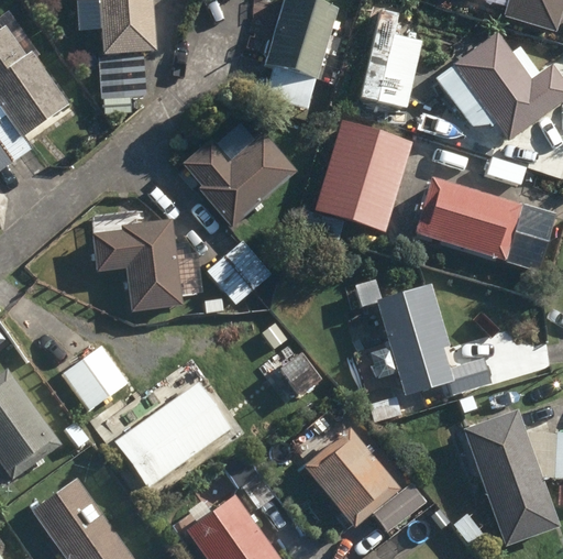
[(100,0),(105,55),(157,51),(153,0),(100,0)]
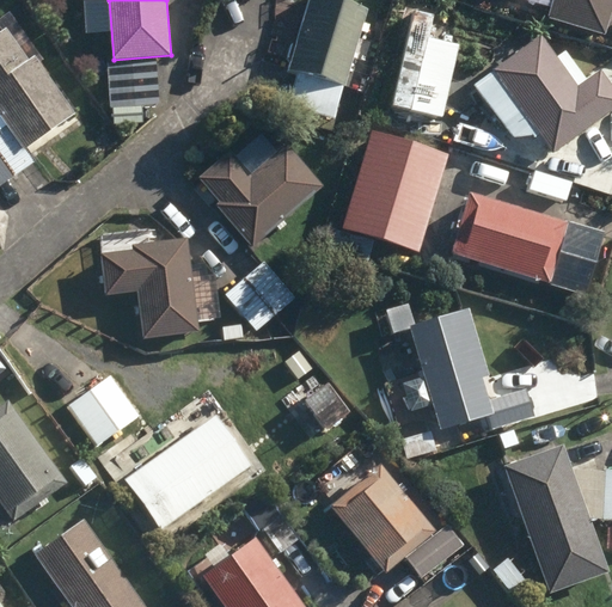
[(310,0),(291,68),(346,85),(368,8),(340,0),(310,0)]
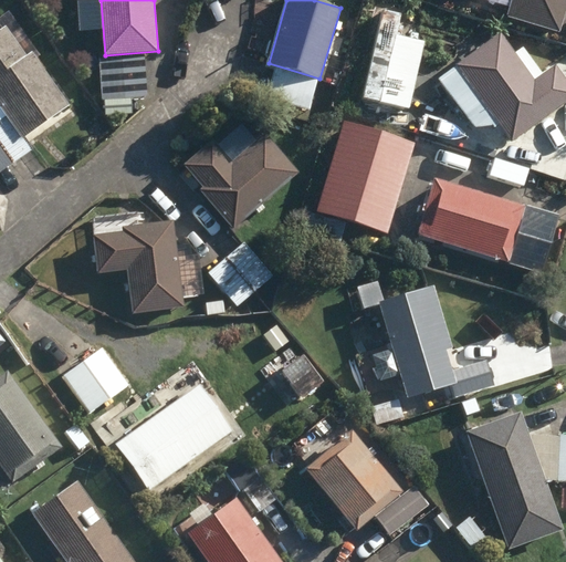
[(370,0),(367,22),(399,30),(407,0),(370,0)]
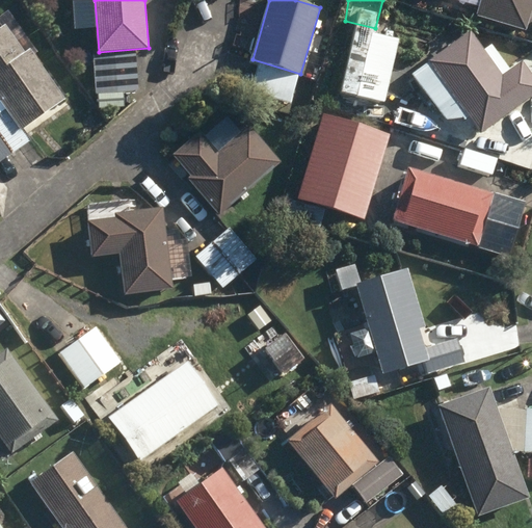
[(481,0),(477,14),(526,29),(531,6),(531,0),(481,0)]
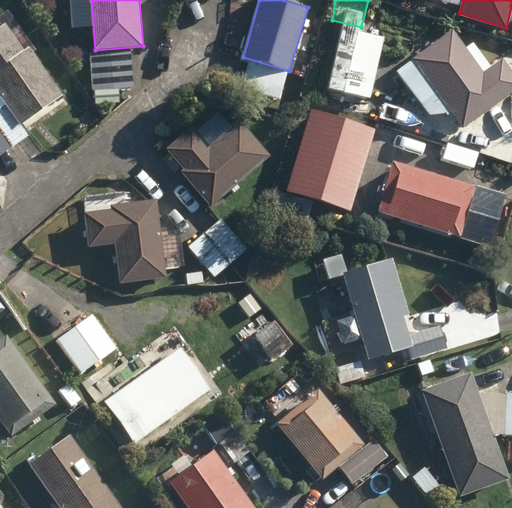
[(0,96),(5,103),(0,106),(0,126),(13,146),(30,134),(23,124),(64,94),(29,46),(25,49),(5,22),(0,26),(0,96)]
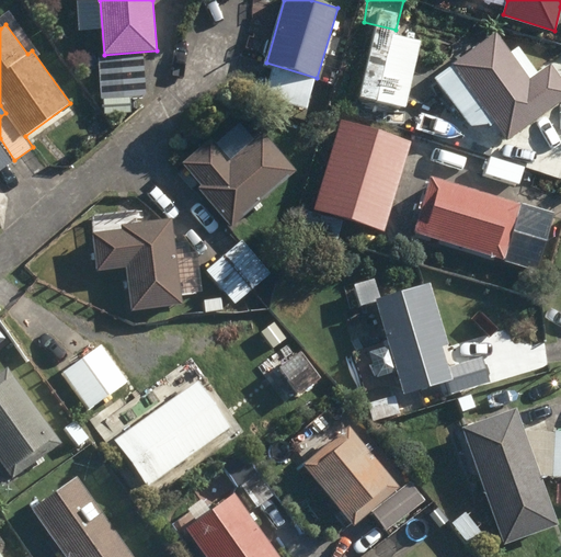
[(454,64),(508,139),(560,100),(560,76),(552,64),(530,79),(497,32),(454,64)]
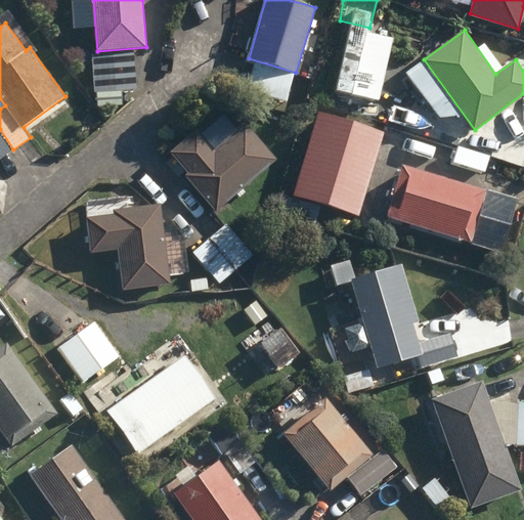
[(301,58),(313,62),(316,51),(304,47),(301,58)]
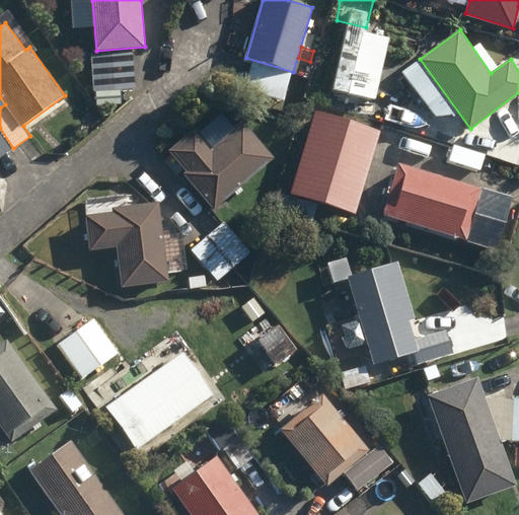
[(290,193),(354,214),(381,131),(316,111),(290,193)]
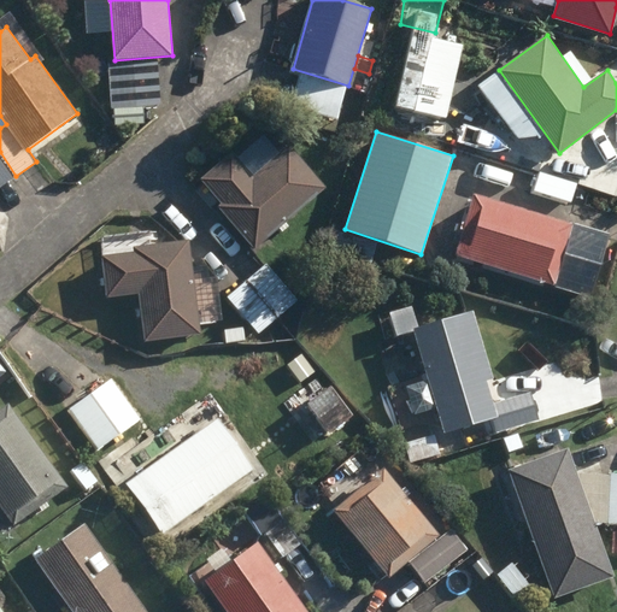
[(218,206),(256,248),(325,188),(289,146),(253,176),(233,153),(200,180),(222,204),(218,206)]
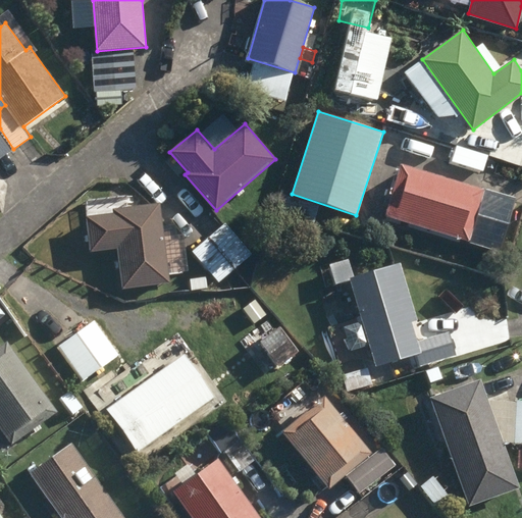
[(0,158),(13,149),(0,128),(0,158)]
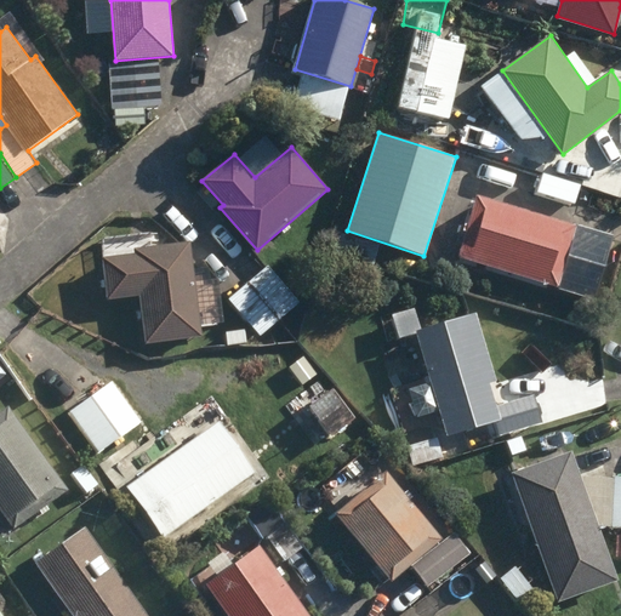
[(460,257),(558,287),(577,224),(479,194),(460,257)]
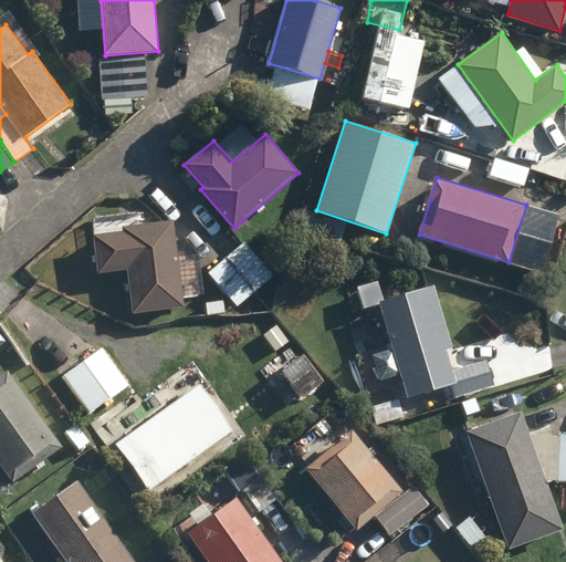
[(127,268),(132,312),(184,305),(173,220),(123,227),(124,231),(94,235),(98,272),(127,268)]
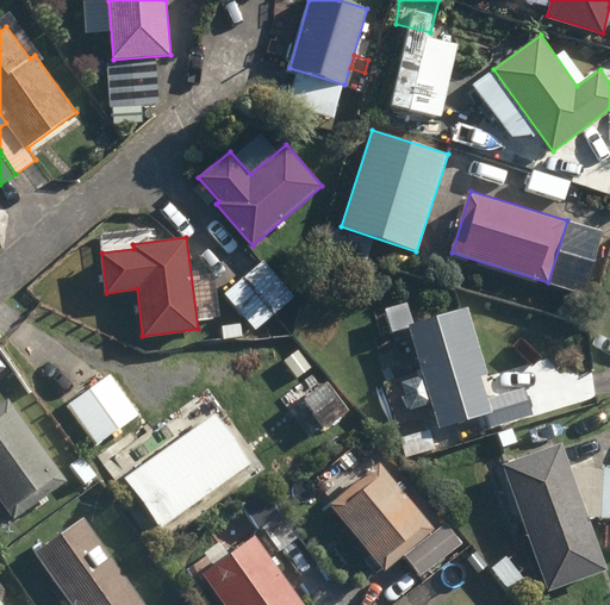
[(244,276),(275,312),(294,295),(262,260),(244,276)]
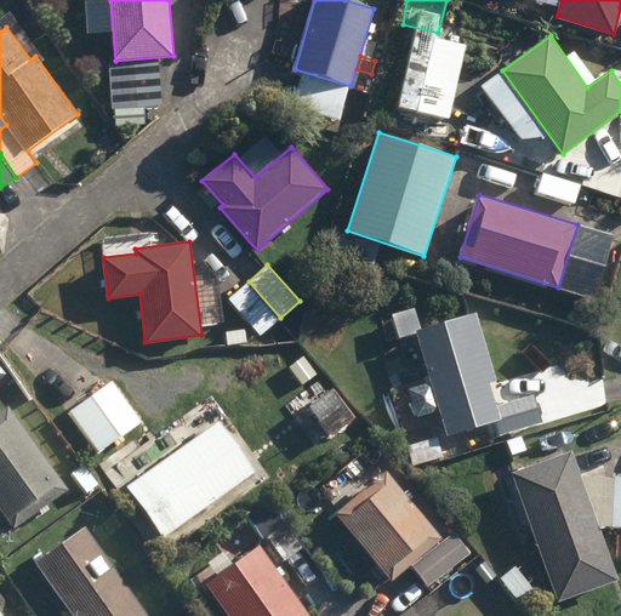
[(261,335),(280,318),(249,281),(229,298),(261,335)]
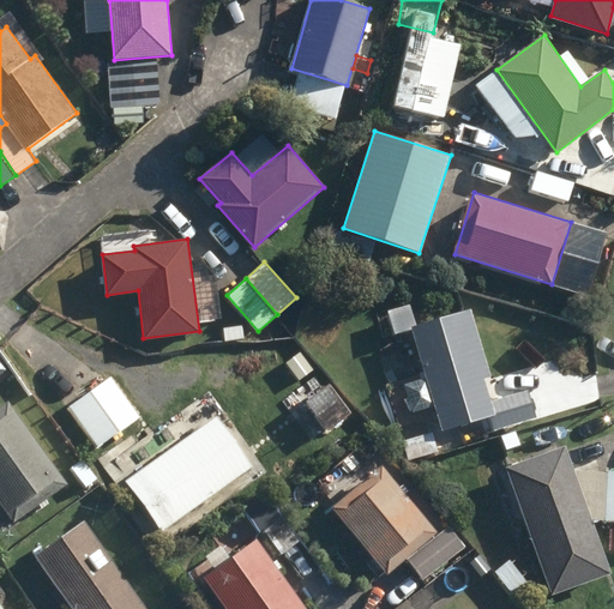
[(413,327),(444,430),(491,416),(494,430),(537,417),(529,390),(492,402),(485,379),(492,378),(471,311),(413,327)]
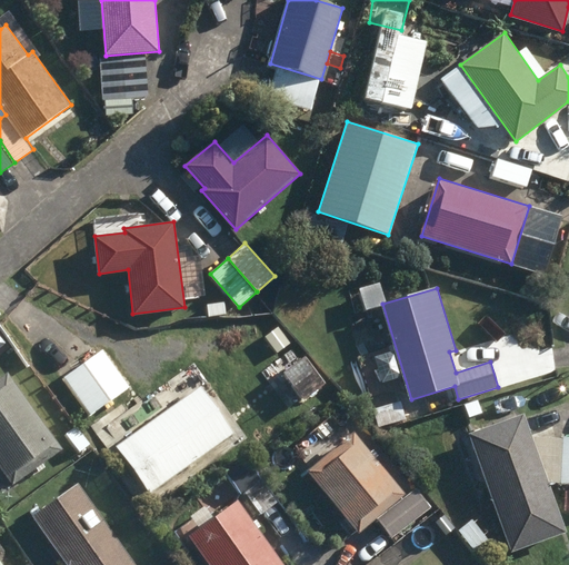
[(232,334),(242,358),(275,347),(265,321),(232,334)]
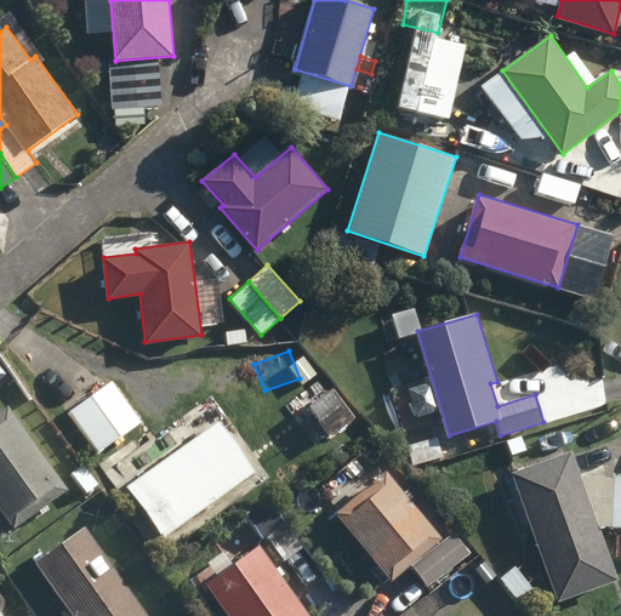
[(70,410),(100,451),(142,421),(114,381),(70,410)]
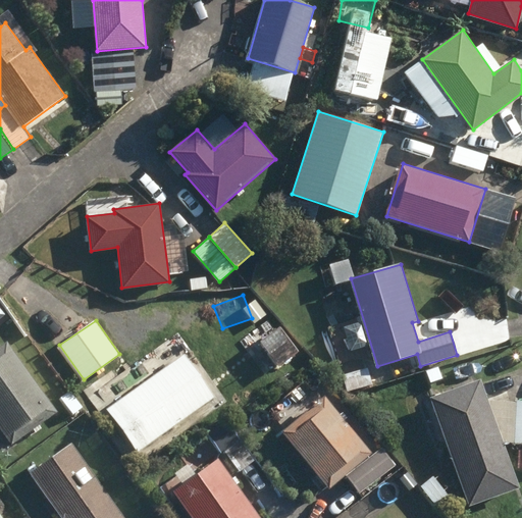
[(0,348),(0,424),(13,443),(57,411),(8,343),(0,348)]
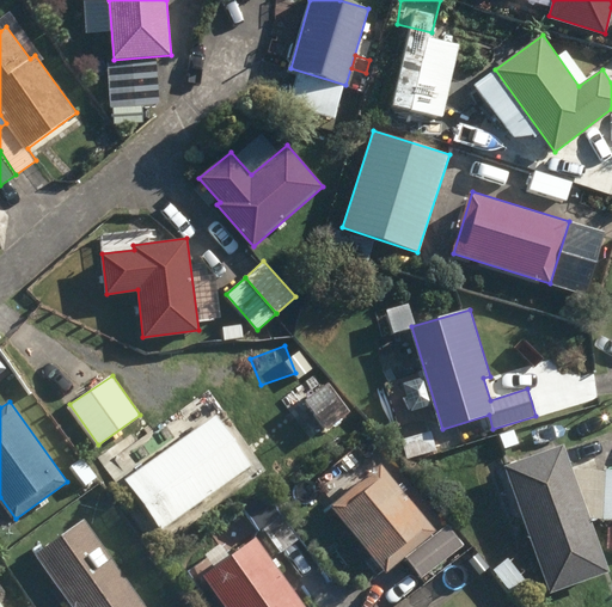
[(126,478),(163,529),(252,465),(216,414),(126,478)]
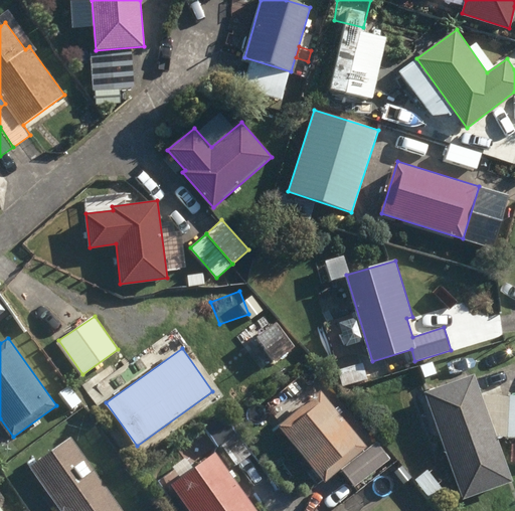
[(340,369),(344,385),(368,378),(363,362),(340,369)]
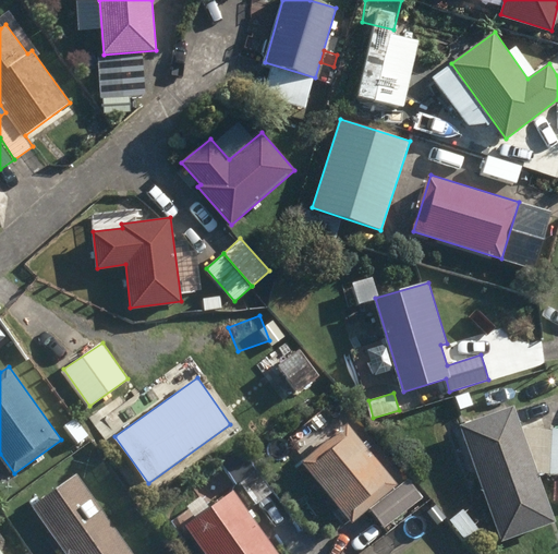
[(461,425),(501,542),(555,524),(543,486),(550,486),(550,498),(557,498),(557,430),(555,430),(526,440),(514,407),(461,425)]
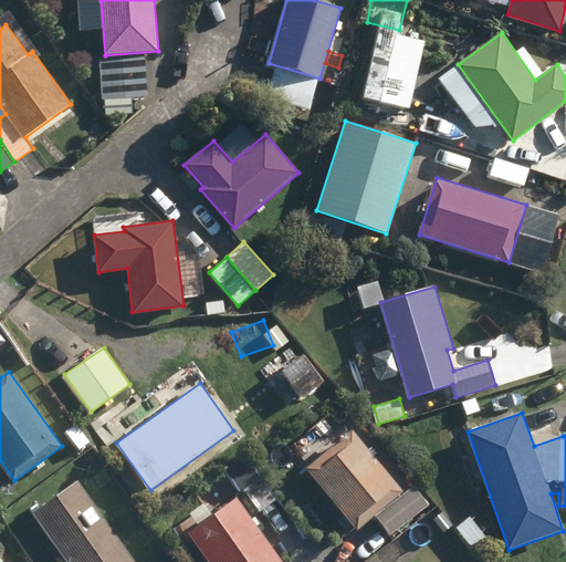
[(307,469),(358,529),(402,491),(353,432),(307,469)]
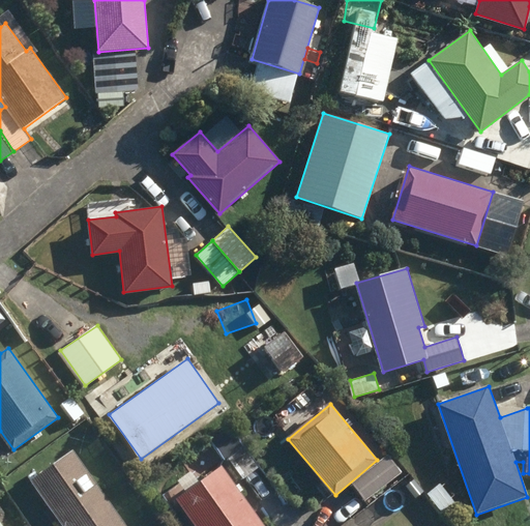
[(200,424),(205,431),(212,426),(207,418),(200,424)]
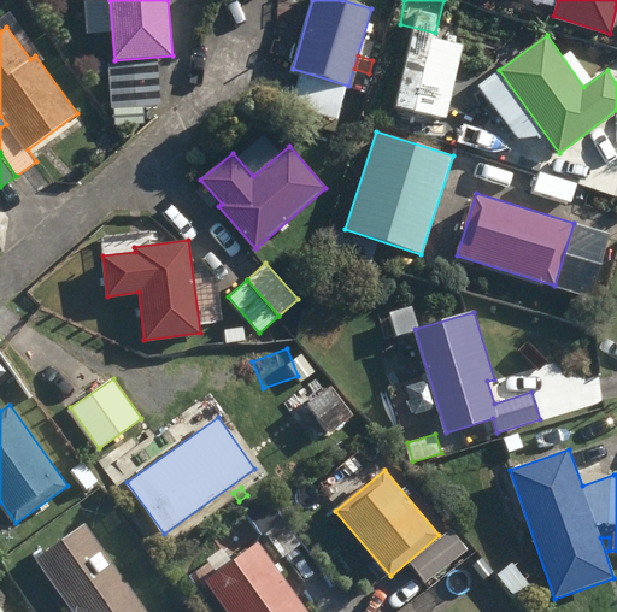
[(250,502),(265,523),(281,512),(266,492),(250,502)]
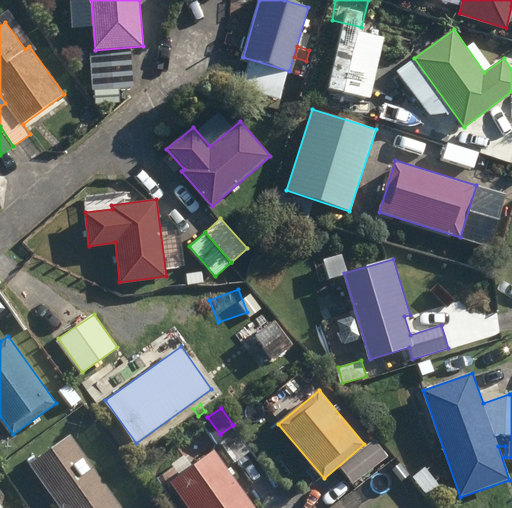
[(224,440),(239,460),(251,450),(236,431),(224,440)]
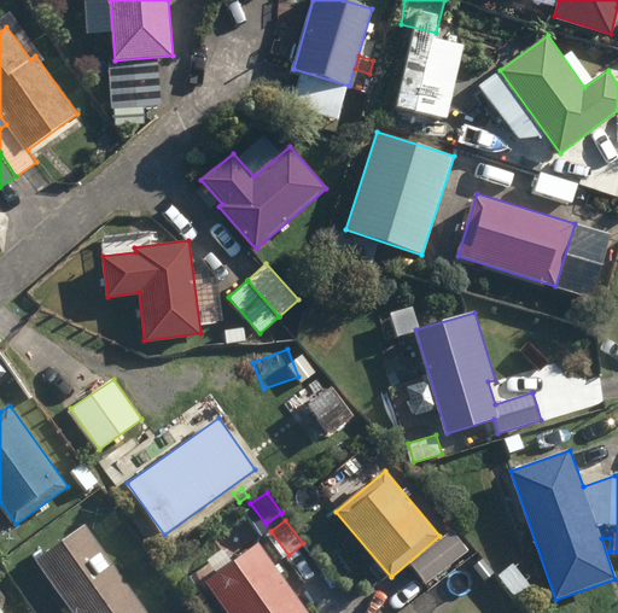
[(147,612),(85,525),(35,560),(74,612),(147,612)]
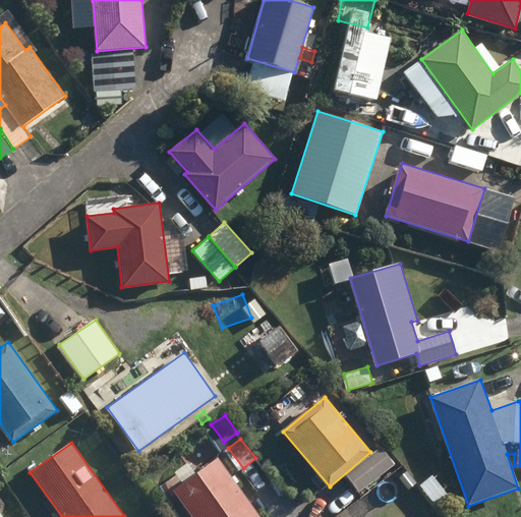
[(346,475),(360,493),(396,464),(382,447),(346,475)]
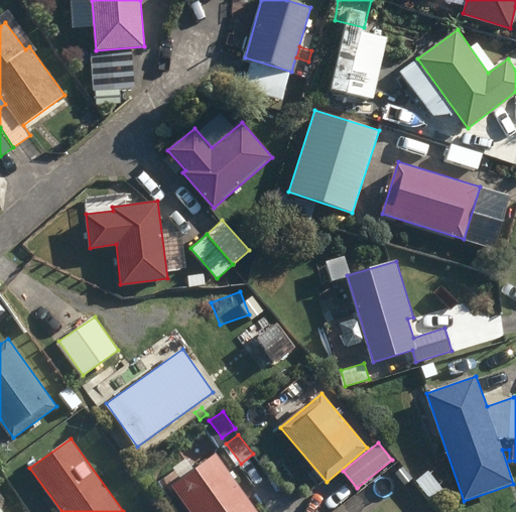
[(169,483),(190,511),(257,511),(213,451),(169,483)]
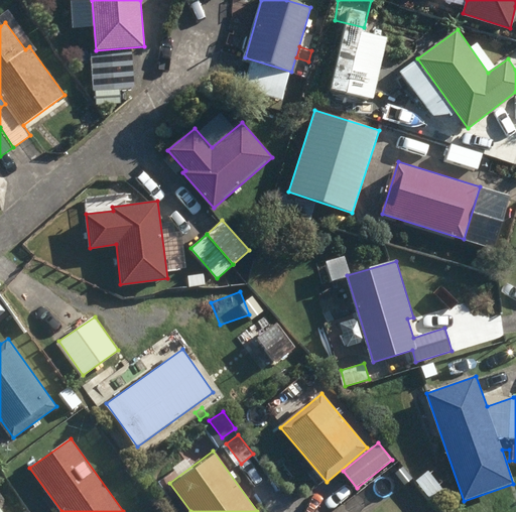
[(416,479),(429,496),(440,486),(427,470),(416,479)]
